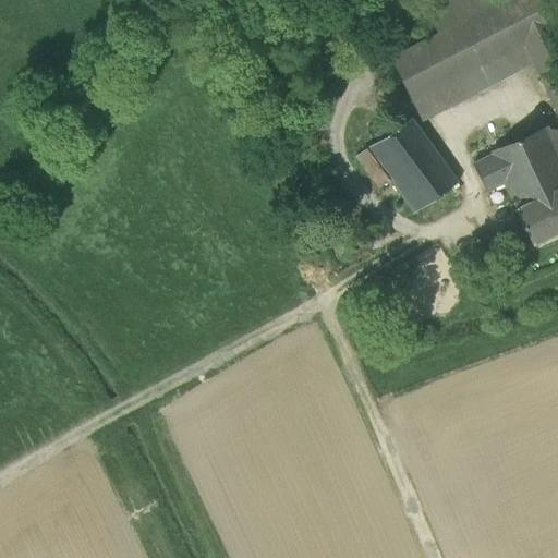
[(533,64),(537,73),(557,62),(557,37),(540,0),(439,0),(424,8),(437,33),(413,45),(389,58),(411,101),(468,72),(484,64),(523,44),(533,64)]
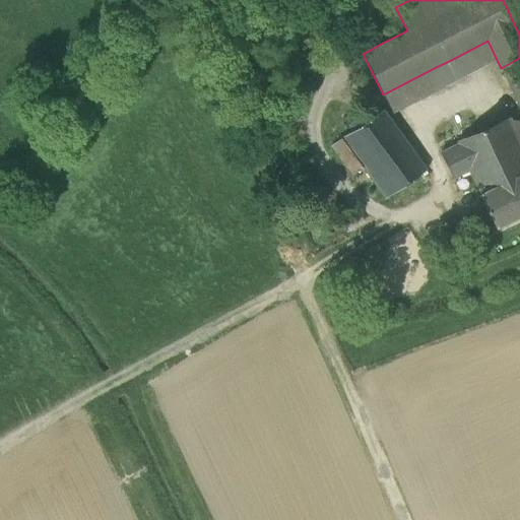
[(451,60),(460,78),(497,60),(488,41),(451,60)]
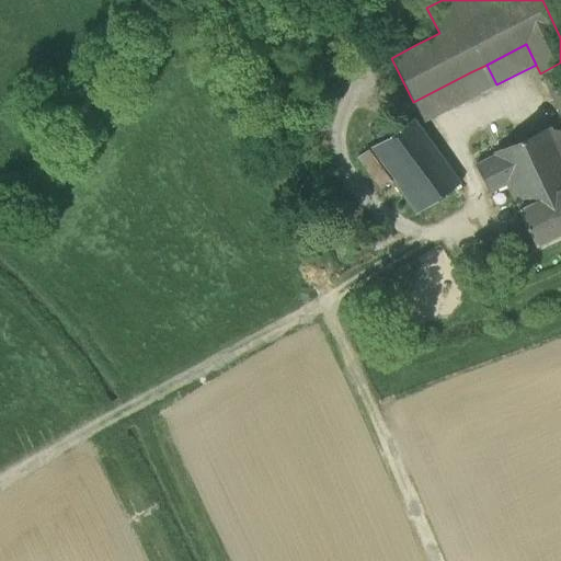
[(560,89),(560,63),(540,73),(550,94),(560,89)]
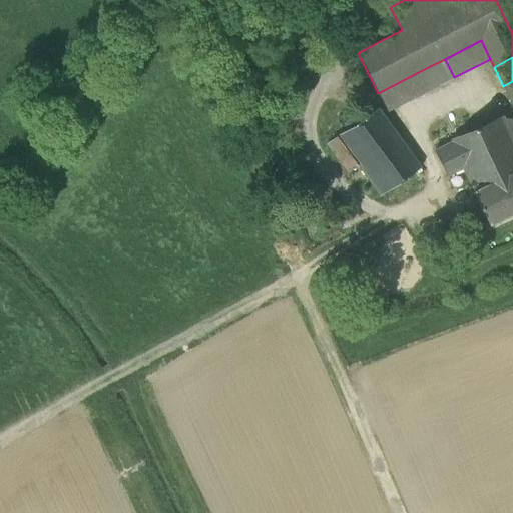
[(430,66),(439,85),(454,77),(445,59),(430,66)]
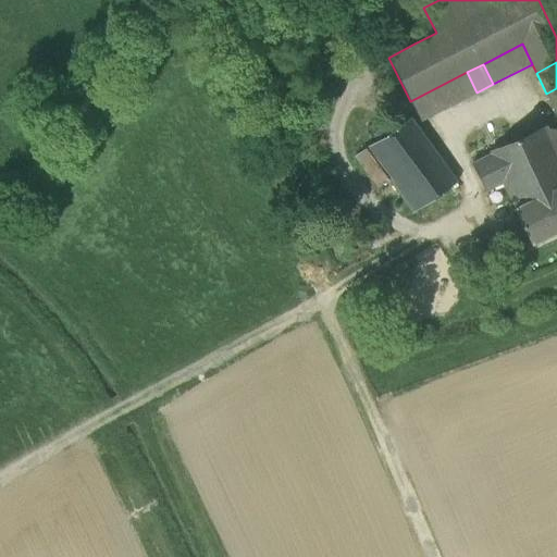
[(421,122),(477,93),(467,72),(410,101),(421,122)]
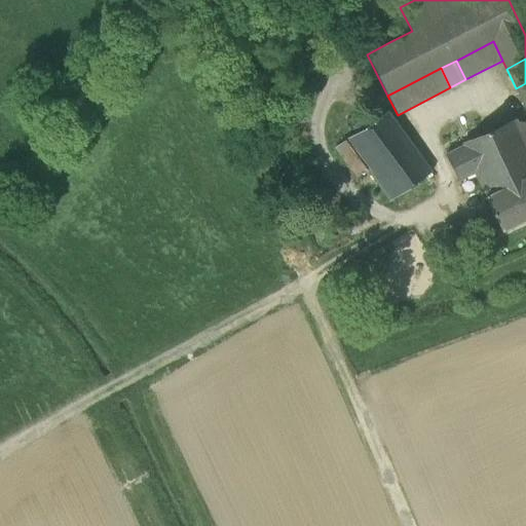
[(525,83),(516,88),(525,109),(525,83)]
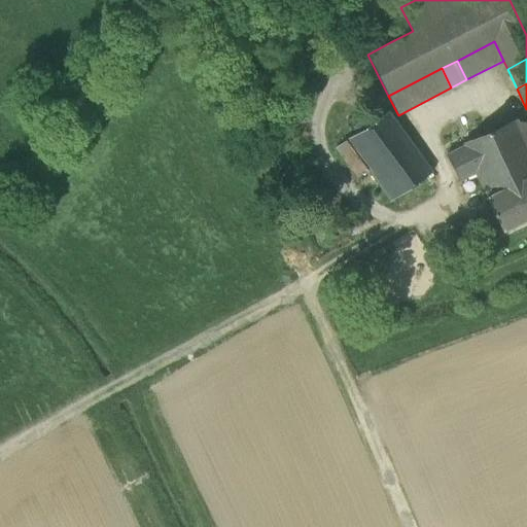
[(369,169),(391,201),(436,170),(418,145),(413,149),(405,137),(410,134),(392,109),(336,147),(357,177),(369,169)]
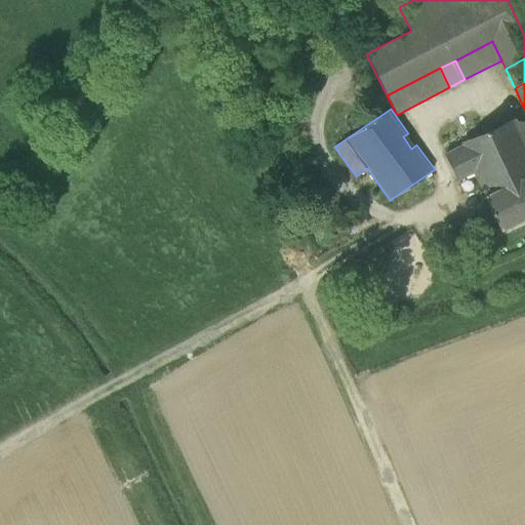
[(474,171),(486,196),(524,176),(524,142),(516,122),(514,122),(514,121),(463,145),(463,146),(444,155),(457,179),(474,171)]
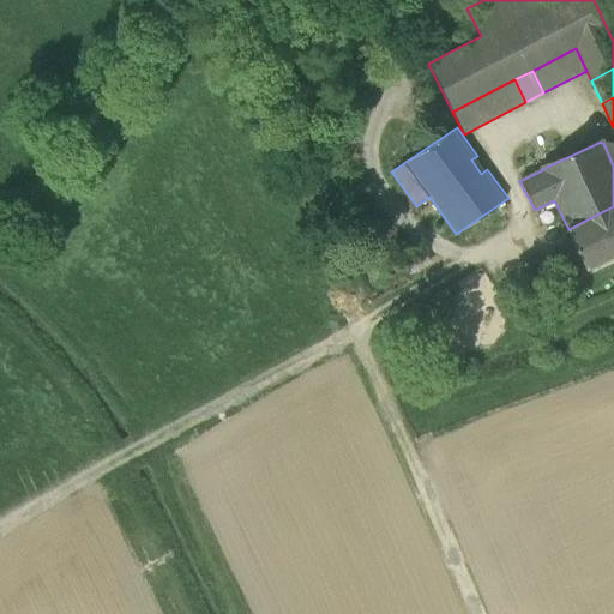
[(613,144),(603,143),(613,166),(613,144)]
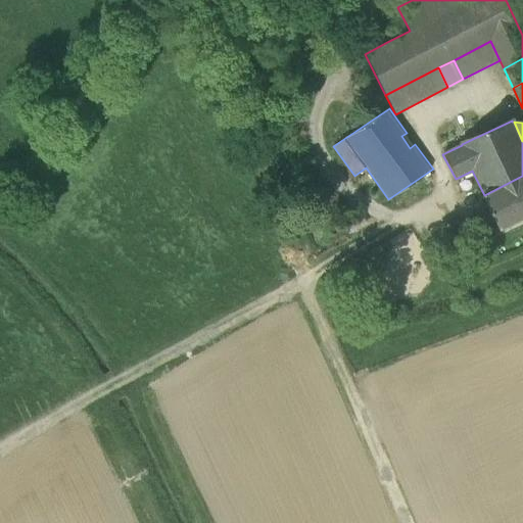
[(522,216),(522,176),(484,195),(498,228),(522,216)]
